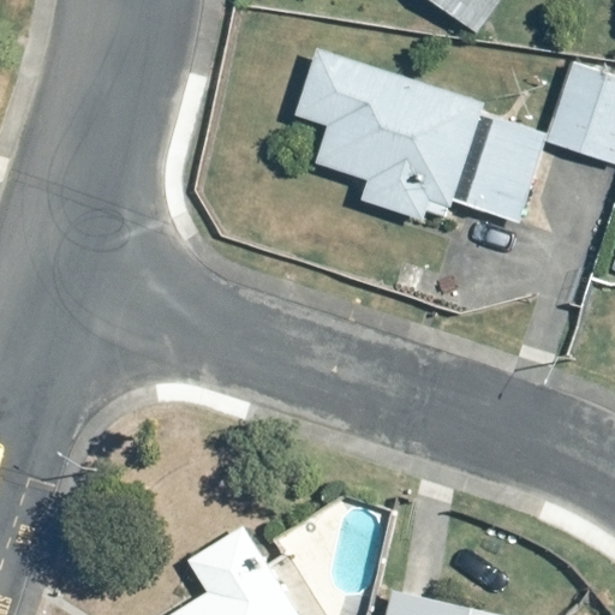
[(427,0),(475,35),(501,0),(427,0)]
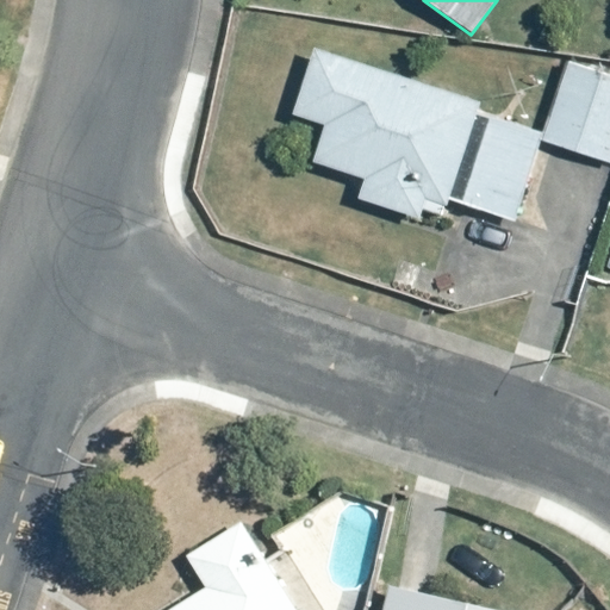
[(479,103),(312,49),(291,116),(322,126),(310,162),(362,179),(355,201),(419,222),(427,200),(448,206),(450,199),(516,221),(545,132),(477,111),(479,103)]
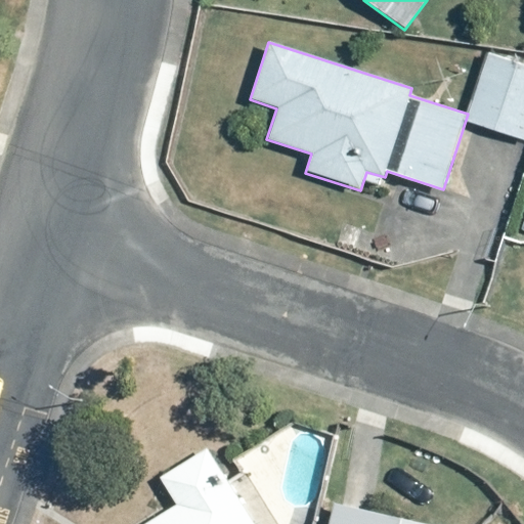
[(523,67),(488,55),(467,121),(523,139),(523,67)]
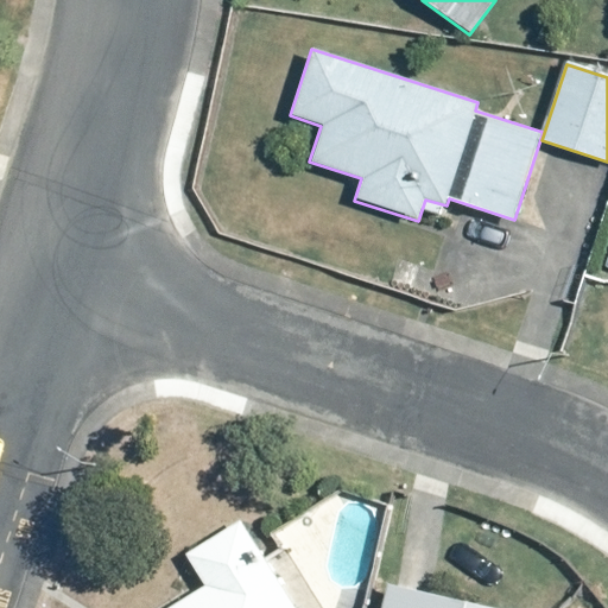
[(204,587),(169,607),(296,607),(241,519),(184,553),(204,587)]
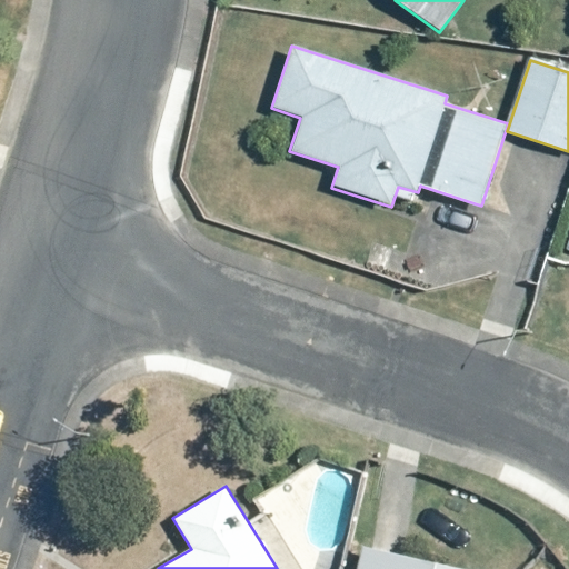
[(467,568),(362,545),(356,568),(467,568)]
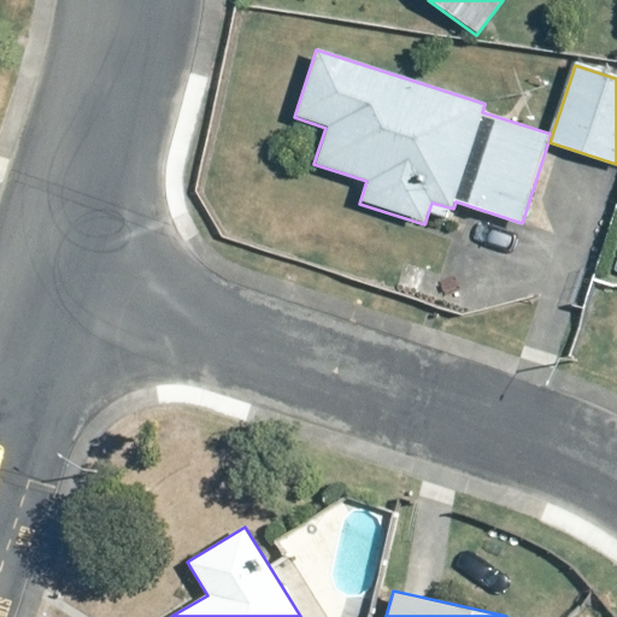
All buildings are outlined.
